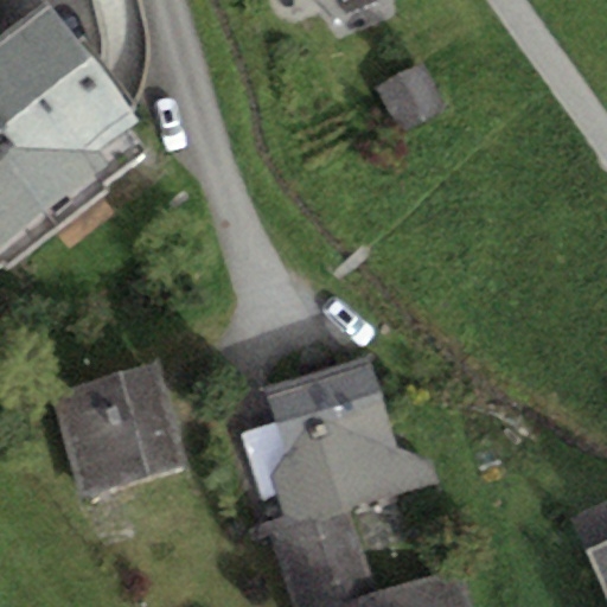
[(46,0),(45,0),(0,34),(0,243),(108,161),(98,148),(138,119),(46,0)]
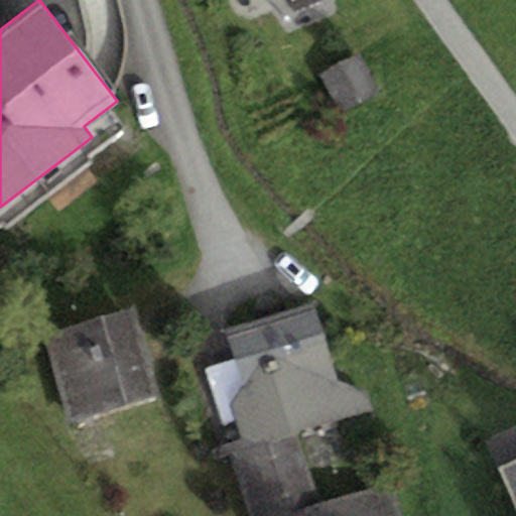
[(359,53),(319,74),(340,114),(379,93),(359,53)]
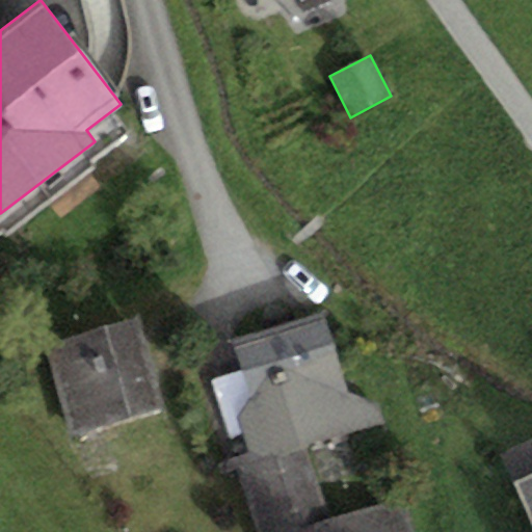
[(322,310),(233,339),(253,399),(238,417),(250,453),(233,458),(257,531),(410,531),(399,496),(330,519),(308,447),(383,422),(377,403),(349,393),(322,310)]
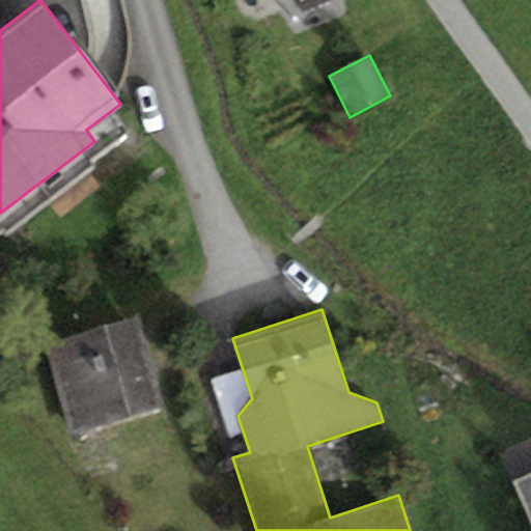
[(135,318),(46,344),(72,434),(161,408),(135,318)]
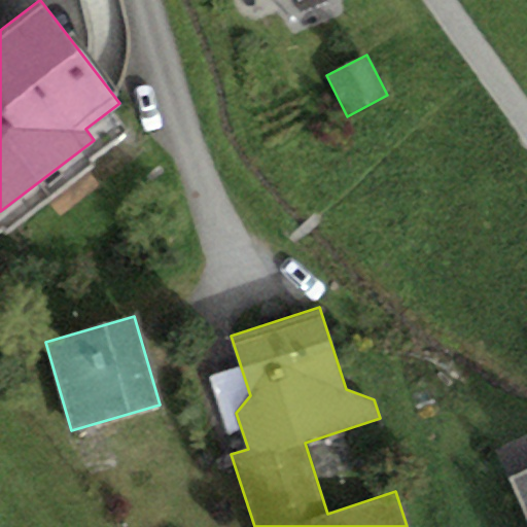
[(526,468),(508,478),(526,517),(526,468)]
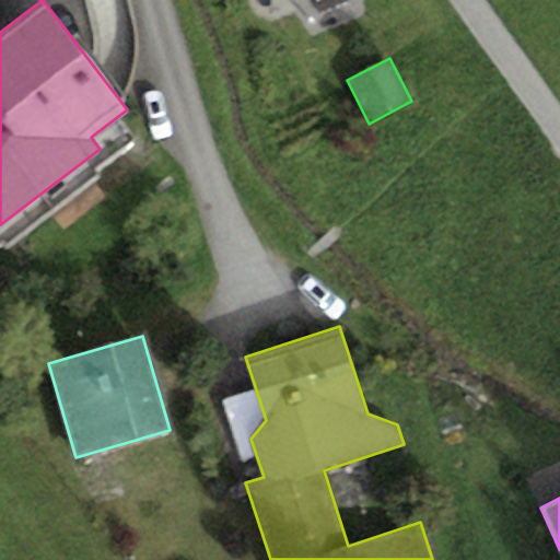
All buildings are outlined.
